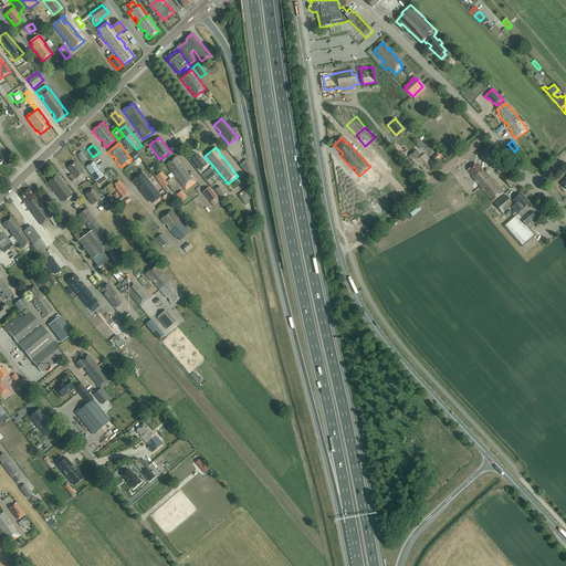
[(419,163),(423,158),(417,150),(409,157),(416,164),(418,161),(419,163)]
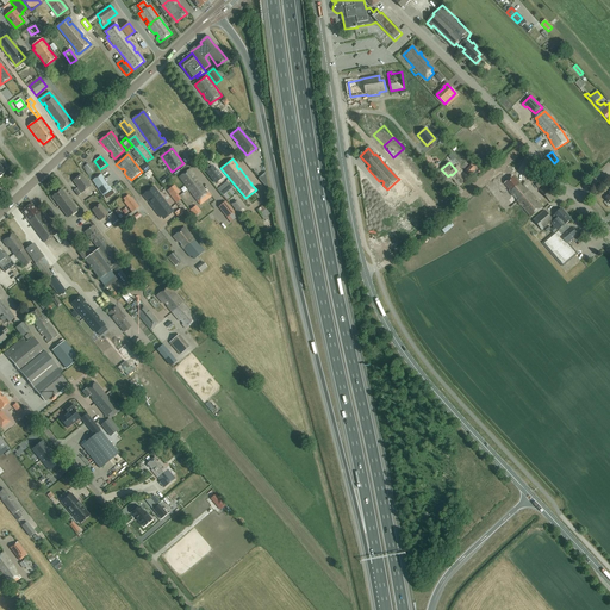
[(89,176),(94,172),(88,163),(82,168),(89,176)]
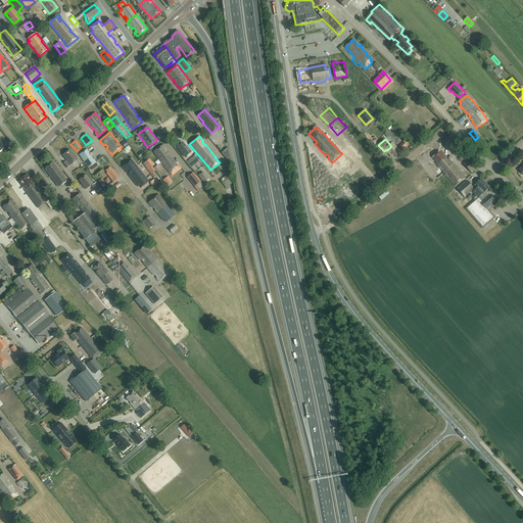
[(186,147),(182,142),(177,146),(185,157),(191,152),(187,146),(186,147)]
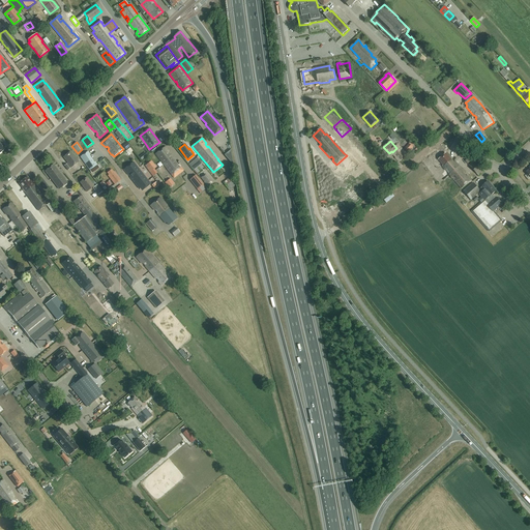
[(408,153),(413,147),(409,144),(404,149),(408,153)]
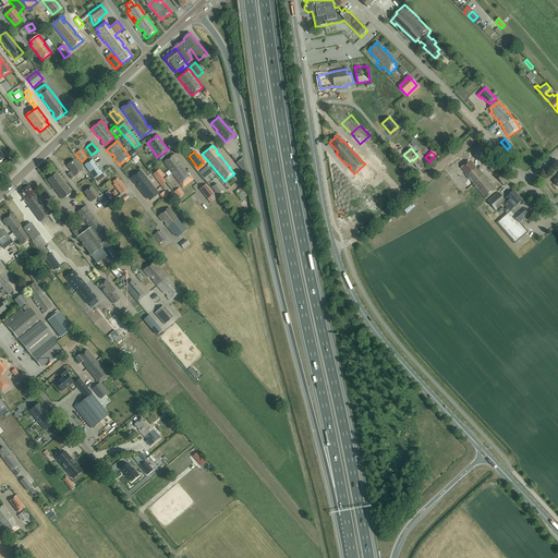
[(179,171),(183,168),(181,167),(182,166),(180,162),(178,164),(177,160),(178,159),(174,155),(164,162),(172,173),(177,169),(179,171)]
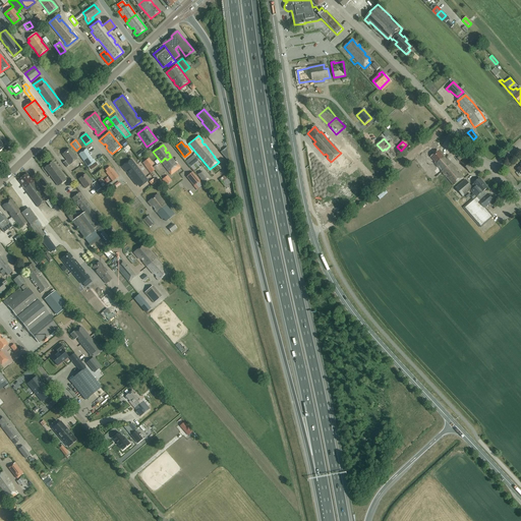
[(393,159),(399,152),(393,147),(392,148),(390,146),(386,150),(385,149),(383,151),(386,153),(387,152),(390,155),(389,156),(393,159)]
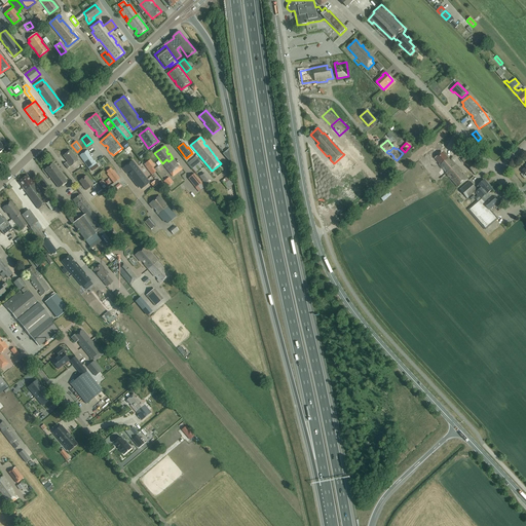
[(231,163),(228,148),(223,153),(231,163)]
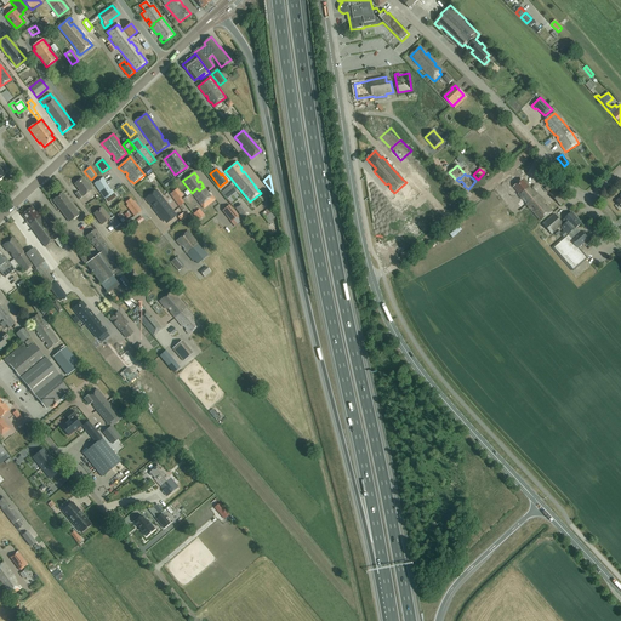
[(548,192),(558,183),(551,175),(542,182),(547,187),(545,189),(548,192)]
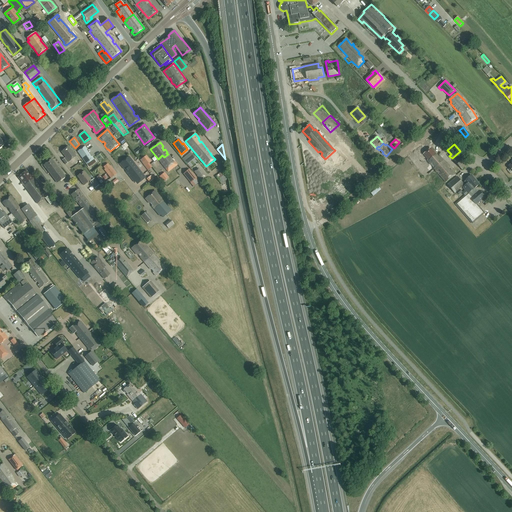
[(68,162),(76,156),(68,147),(61,152),(65,157),(68,162)]
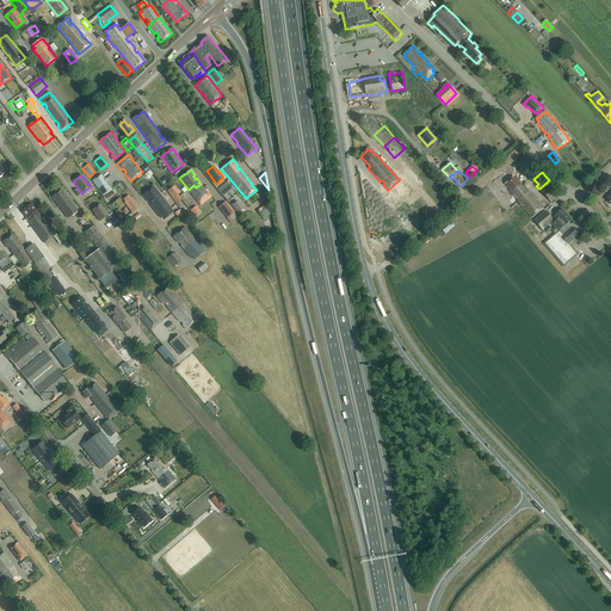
[(109,187),(103,180),(104,179),(102,176),(92,181),(104,197),(112,191),(110,186),(109,187)]
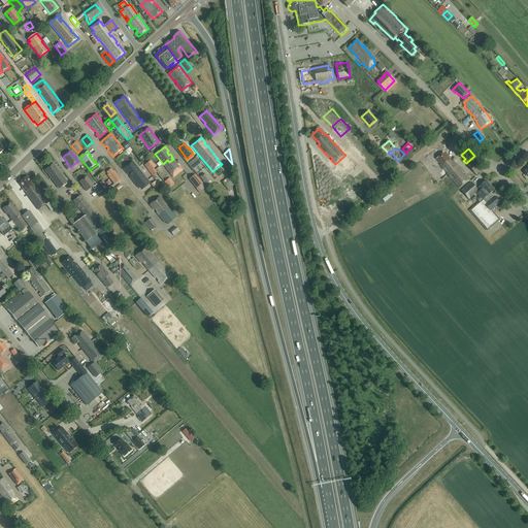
[(444,153),(436,159),(441,165),(440,166),(444,170),(447,169),(450,172),(448,173),(448,174),(457,166),(454,161),(453,162),(452,162),(451,163),(449,160),(450,160),(444,153)]
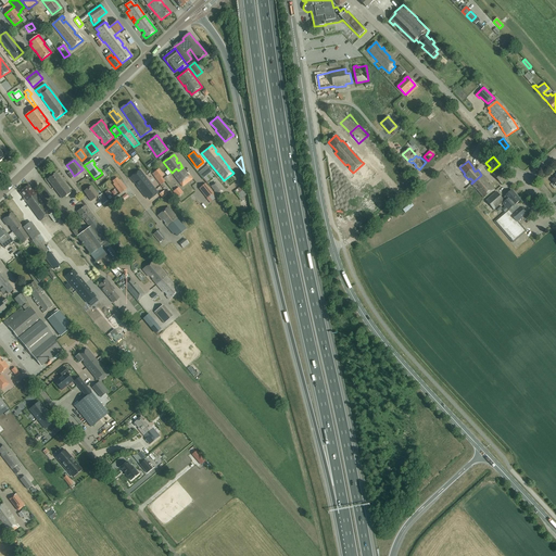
[(502,185),(508,180),(502,173),(504,171),(500,166),(492,173),(502,185)]
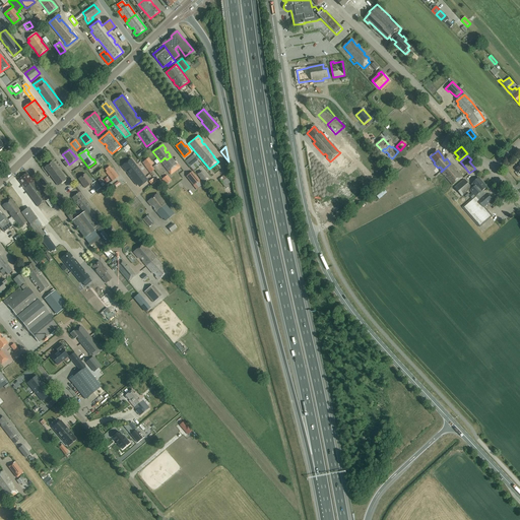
[(165,157),(160,161),(171,175),(180,167),(177,164),(176,165),(174,163),(174,161),(171,156),(167,159),(165,157)]
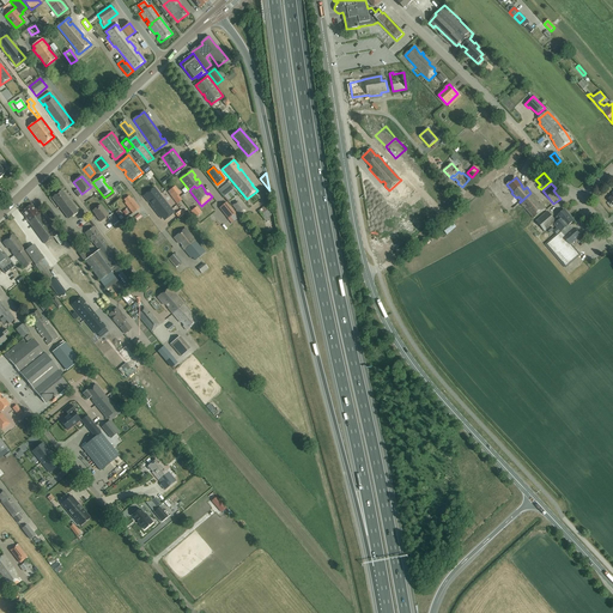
[(175,186),(168,192),(170,195),(174,199),(178,195),(181,194),(175,186)]
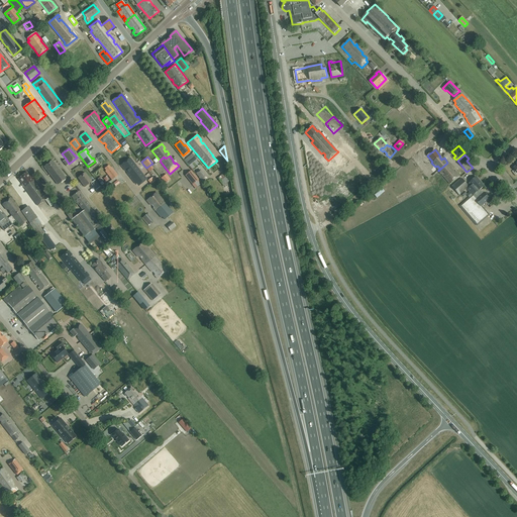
[(147,180),(130,159),(120,166),(125,171),(127,173),(127,174),(135,184),(136,184),(137,183),(140,185),(147,180)]
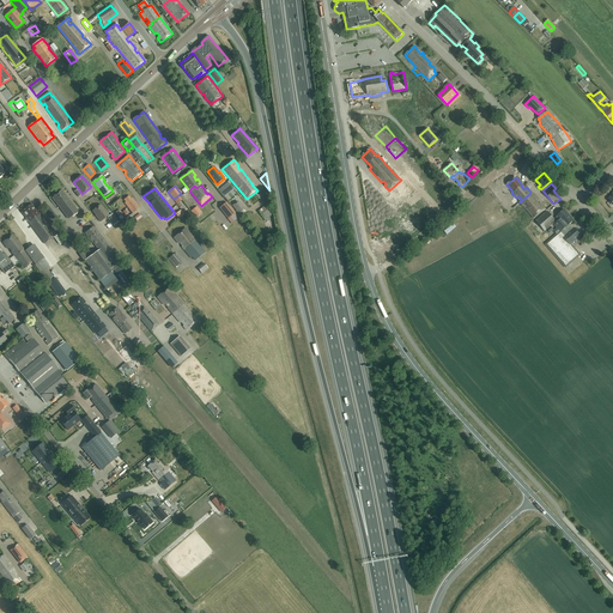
[(68,219),(78,212),(62,192),(53,199),(68,219)]
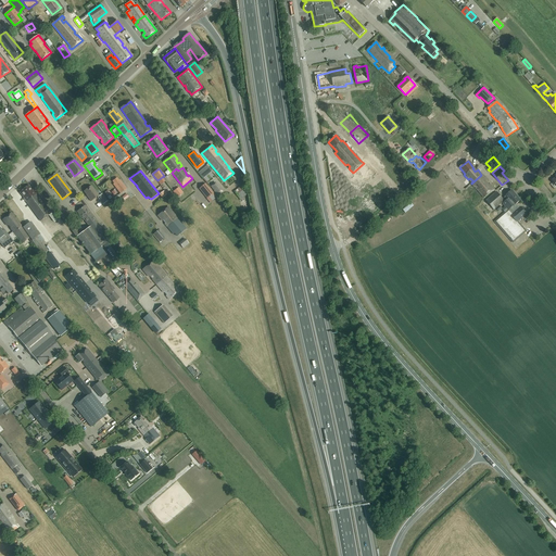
[(121,181),(117,178),(113,181),(115,185),(114,186),(121,193),(127,189),(121,181)]
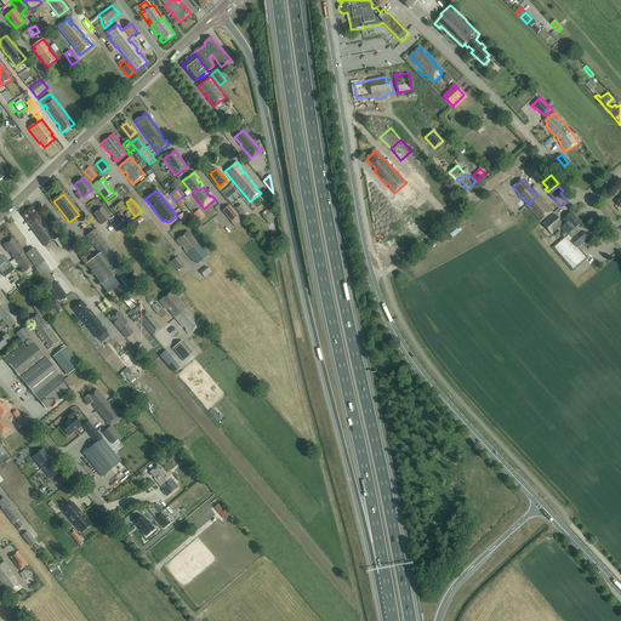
[(243,218),(249,215),(249,214),(240,204),(235,208),(243,218)]
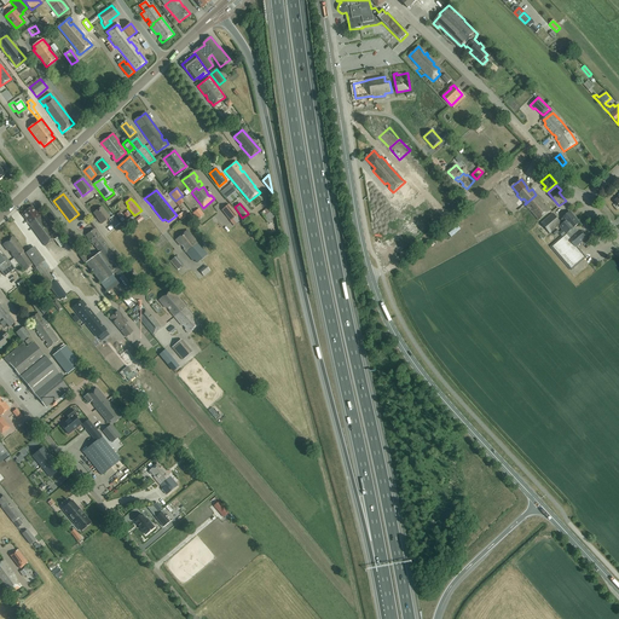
[(231,221),(238,215),(229,204),(223,209),(221,210),(231,221)]
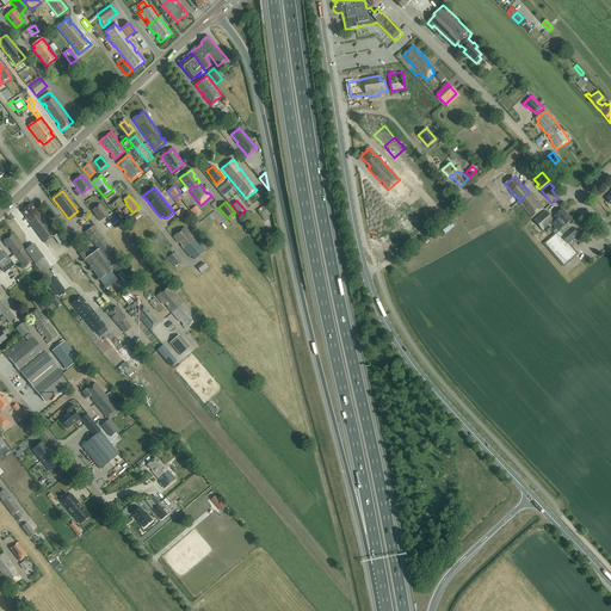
[(36,209),(31,203),(22,211),(29,221),(28,222),(44,244),(54,236),(60,245),(62,242),(61,239),(38,209),(36,209)]
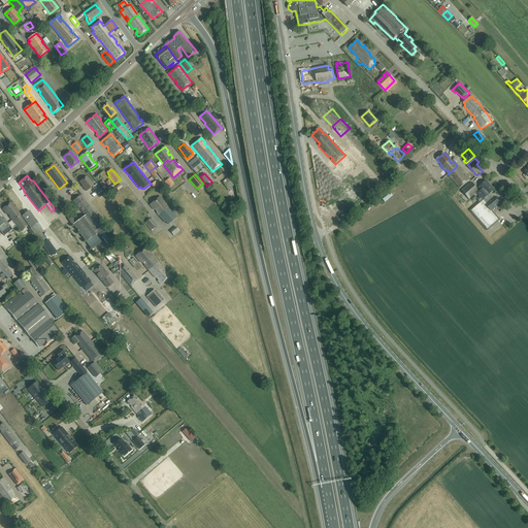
[(87,191),(94,186),(87,176),(79,182),(84,187),(87,191)]
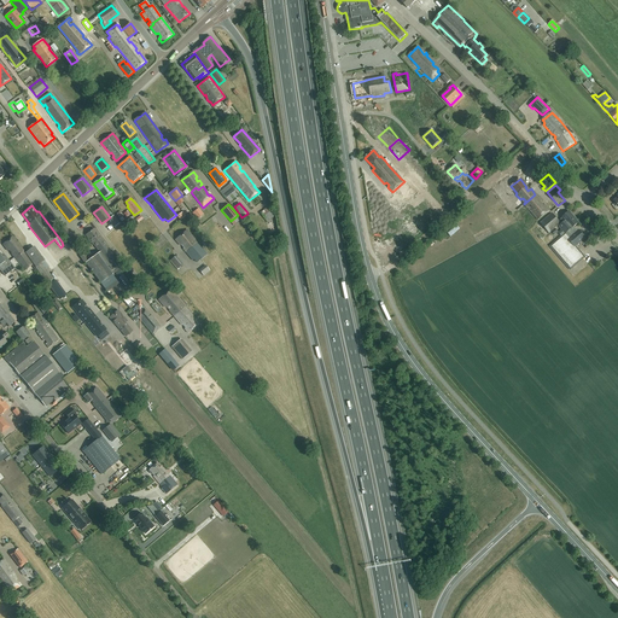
[(268,207),(260,214),(267,222),(275,216),(268,207)]
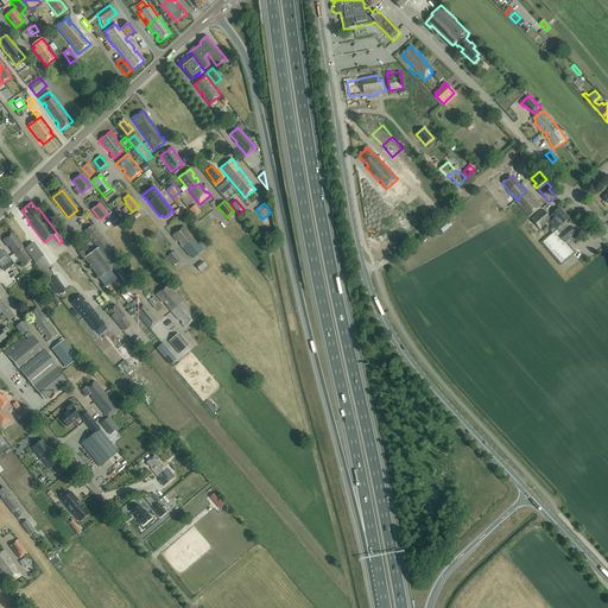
[(52,219),(54,217),(56,215),(49,204),(44,208),(52,219)]
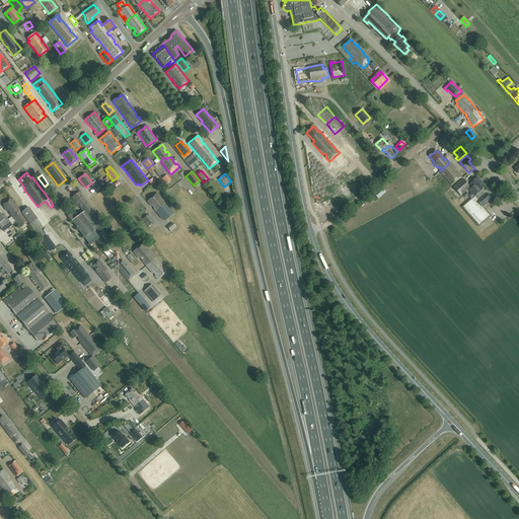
[(166,175),(161,179),(165,184),(169,180),(166,175)]
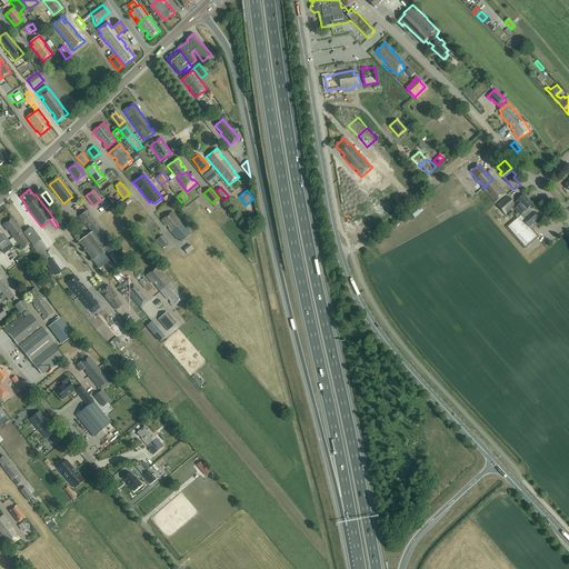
[(532,212),(529,210),(528,209),(532,205),(523,195),(517,201),(518,201),(517,203),(529,219),(535,215),(532,212)]
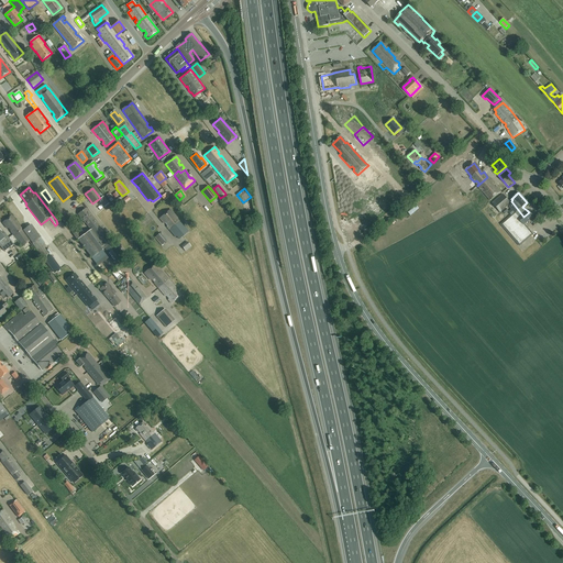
[(509,205),(510,203),(509,202),(503,195),(493,203),(500,212),(509,205)]
